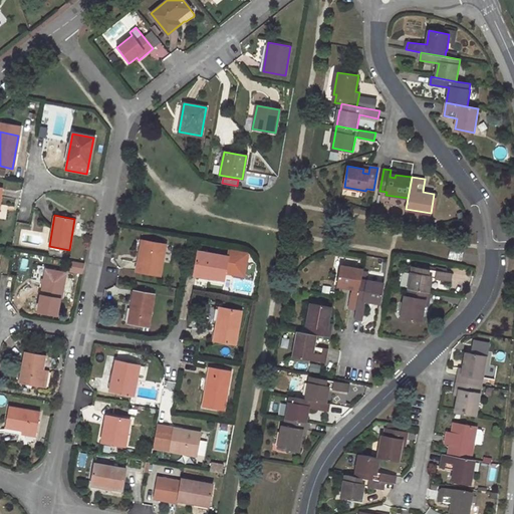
[(137,271),(160,274),(166,245),(145,241),(142,256),(144,256),(143,262),(139,261),(137,271)]
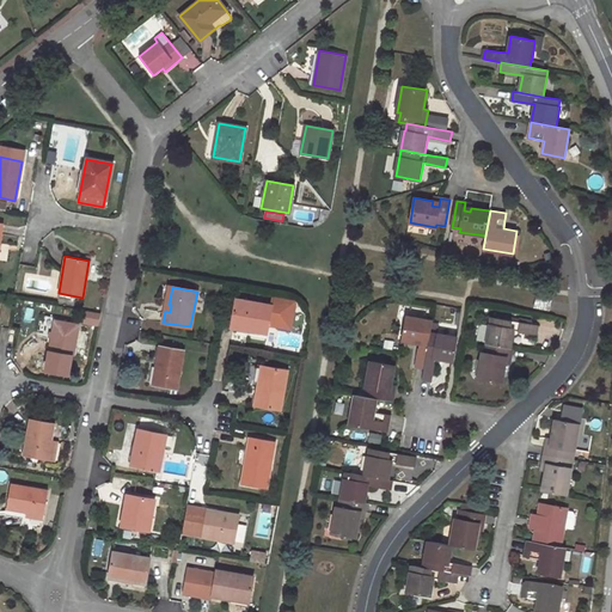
[(536,298),(534,307),(549,310),(550,300),(536,298)]
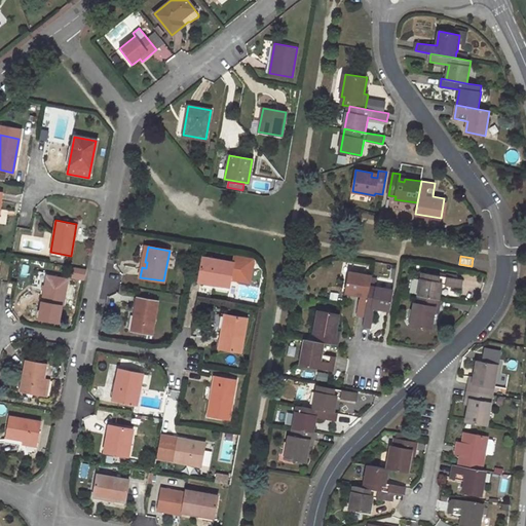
[(202,258),(199,282),(229,286),(233,263),(202,258)]
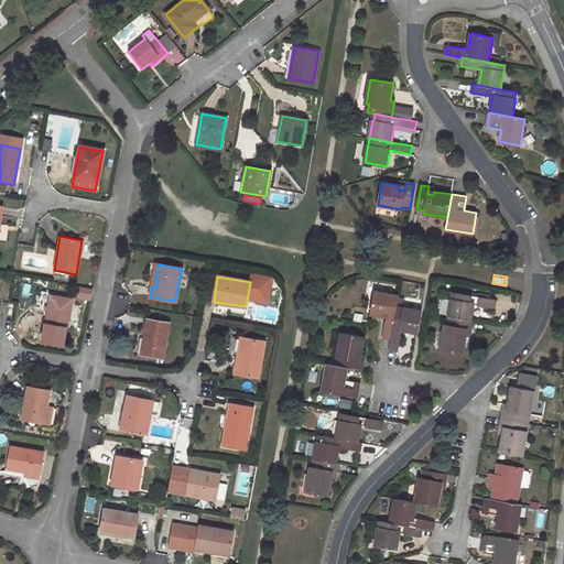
[(496,300),(452,292),(447,316),(470,321),(473,305),(495,308),(496,300)]
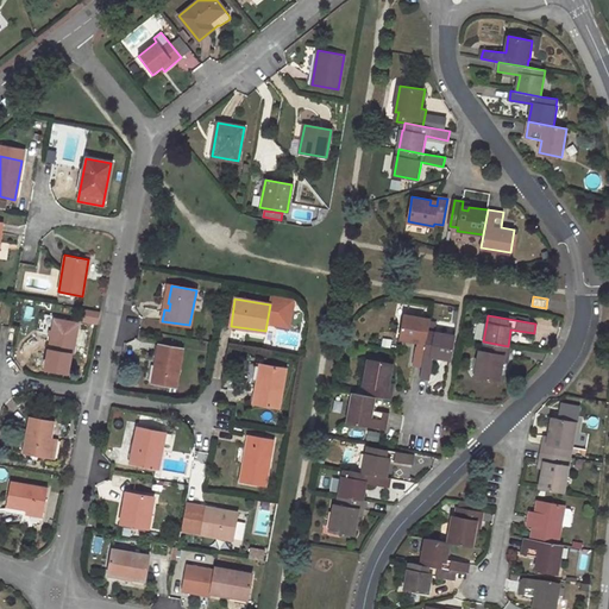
[(401,316),(396,340),(414,344),(410,366),(419,368),(425,333),(427,321),(420,320),(401,316)]
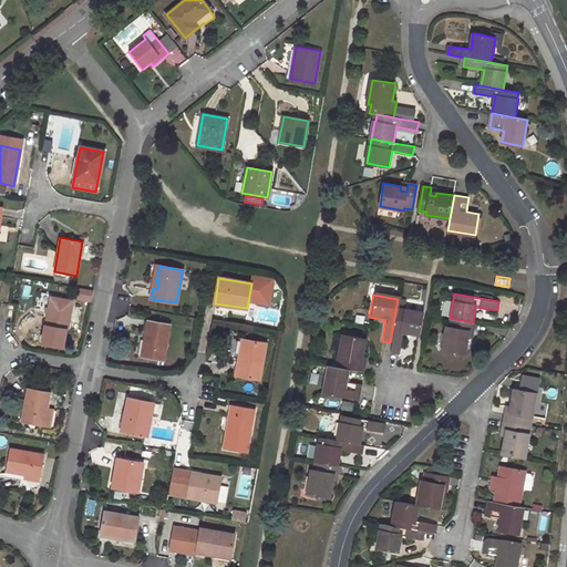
[(45,326),(68,330),(72,301),(50,297),(45,326)]
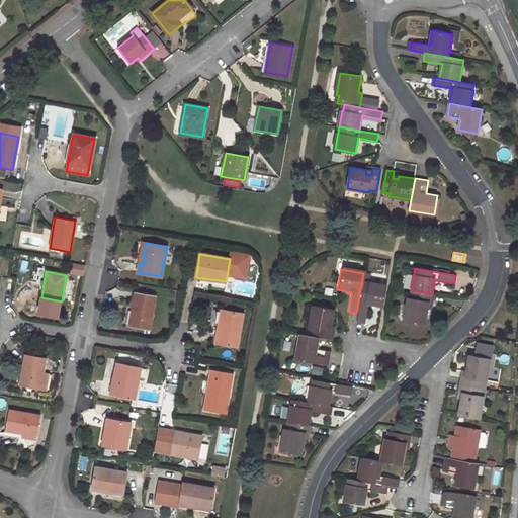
[(363,324),(366,305),(380,307),(384,286),(367,283),(367,284),(361,283),(356,313),(355,323),(363,324)]
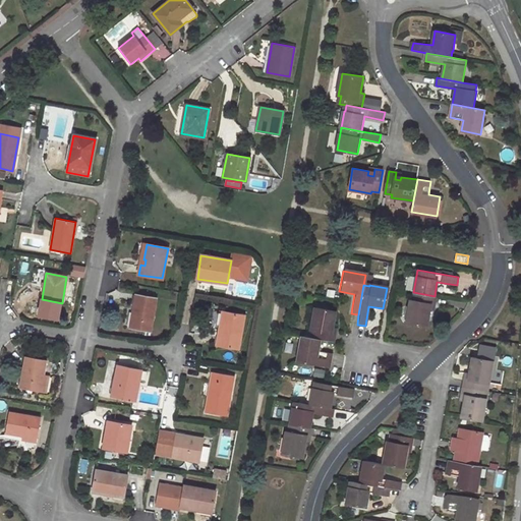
[(410,299),(406,323),(427,326),(430,309),(427,308),(428,303),(435,304),(437,296),(435,296),(413,292),(412,299),(410,299)]
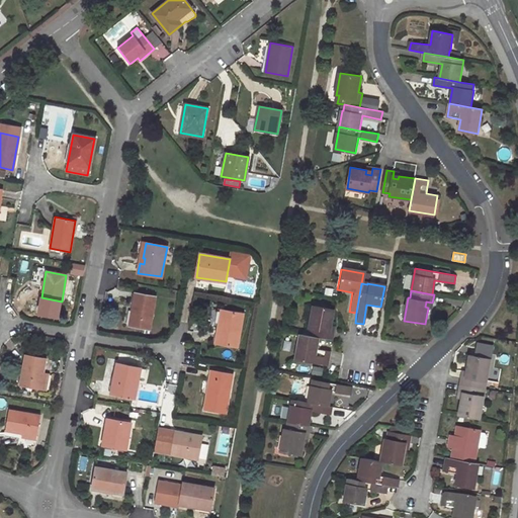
[(149,328),(155,297),(136,293),(130,324),(149,328)]
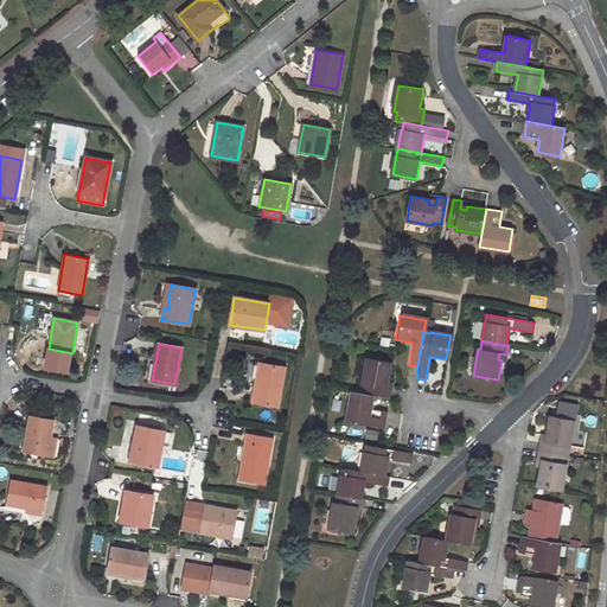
[(391,363),(366,358),(362,384),(365,384),(364,393),(374,395),(389,398),(391,388),(383,387),(384,381),(388,381),(391,363)]
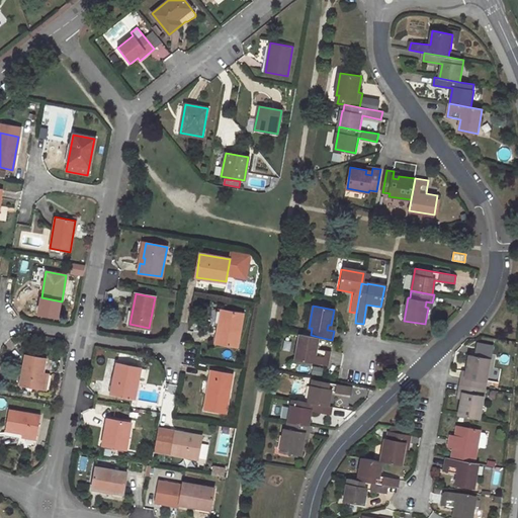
[(216,343),(237,347),(243,314),(225,311),(223,326),(219,326),(216,343)]
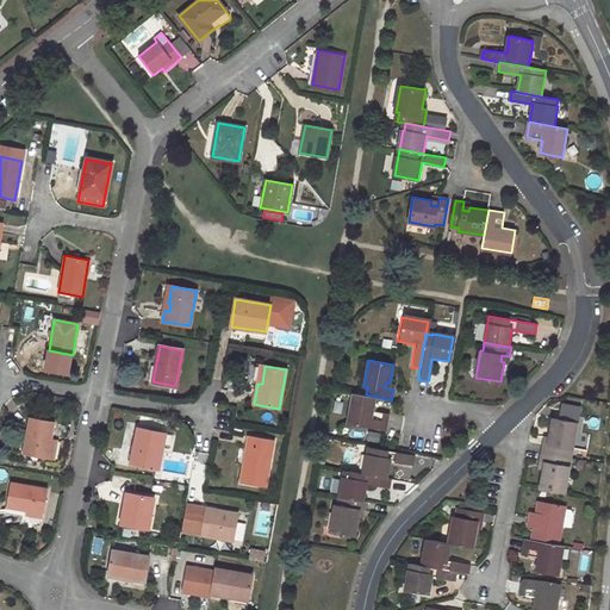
[(354,393),(348,422),(386,429),(388,414),(373,411),(375,397),(366,394),(354,393)]
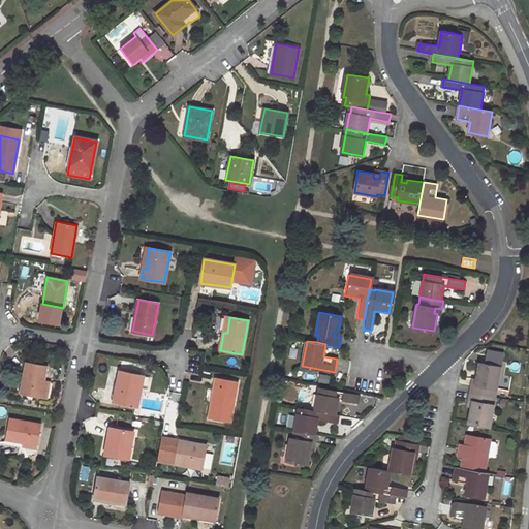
[(47,366),(26,362),(20,394),(40,398),(43,381),(47,366)]
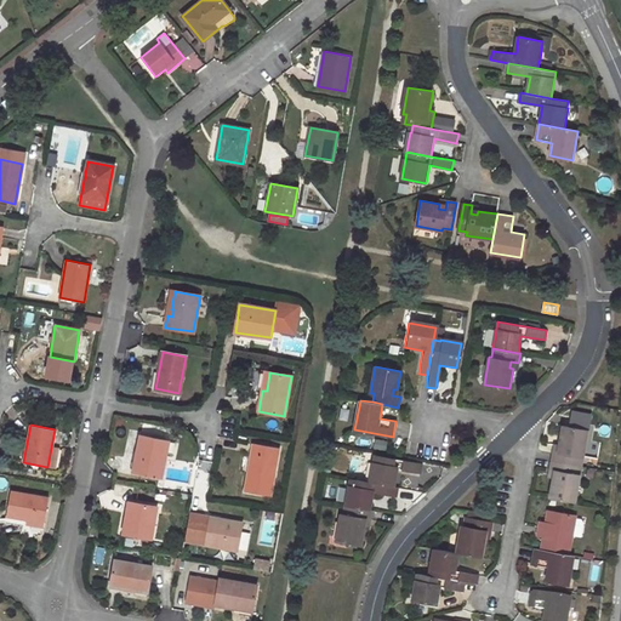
[(588,429),(563,426),(559,445),(564,445),(563,453),(554,451),(552,461),(579,466),(580,456),(584,457),(588,429)]
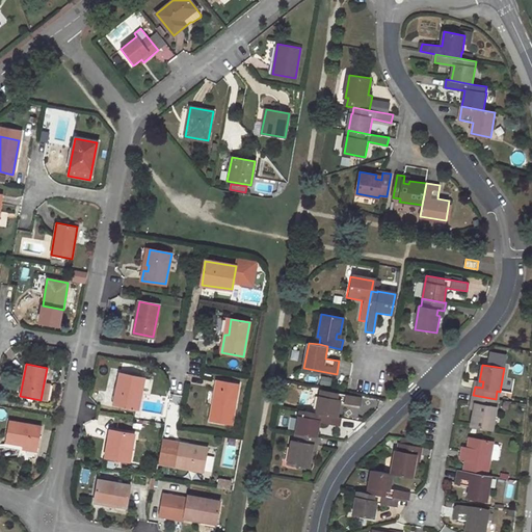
[(137,408),(144,377),(121,373),(117,390),(120,391),(116,404),(137,408)]
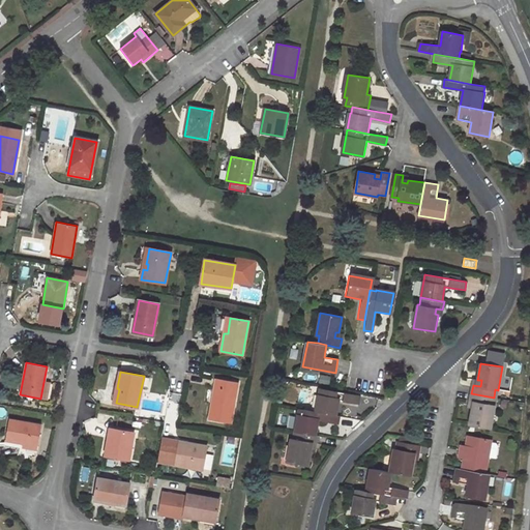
[(208,419),(231,423),(238,382),(216,378),(208,419)]
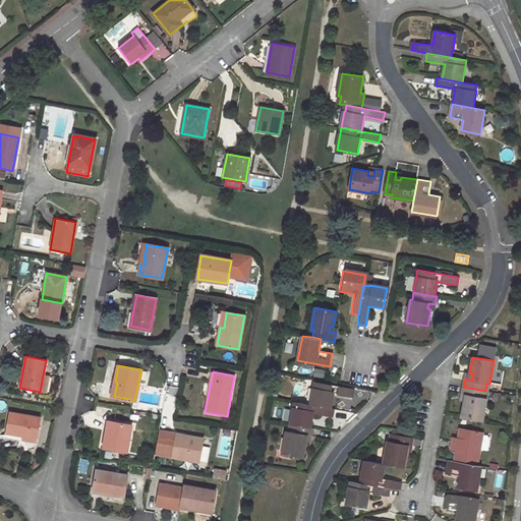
[(331,407),(334,393),(353,396),(354,389),(315,382),(314,388),(313,388),(310,404),(331,407)]
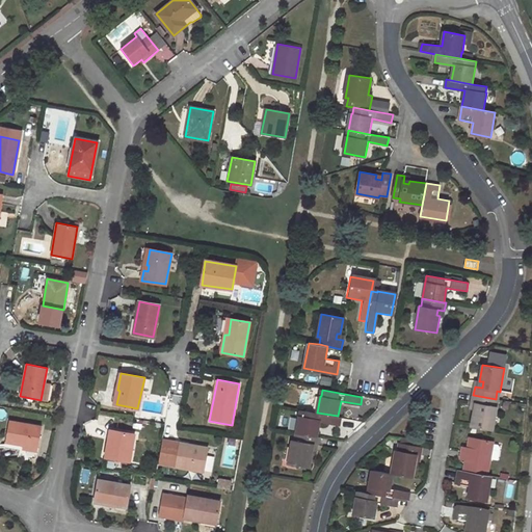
[(478,409),(474,408),(471,426),(493,430),(497,406),(495,405),(496,399),(473,395),(472,402),(479,403),(478,409)]
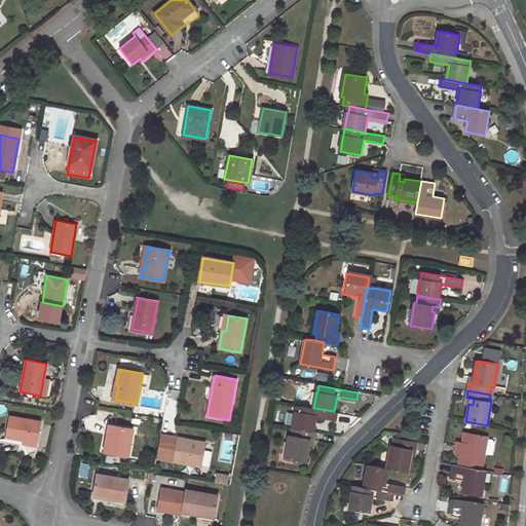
[(314,431),(316,416),(336,420),(337,412),(334,411),(313,408),(297,405),(297,411),(296,411),(293,427),(314,431)]
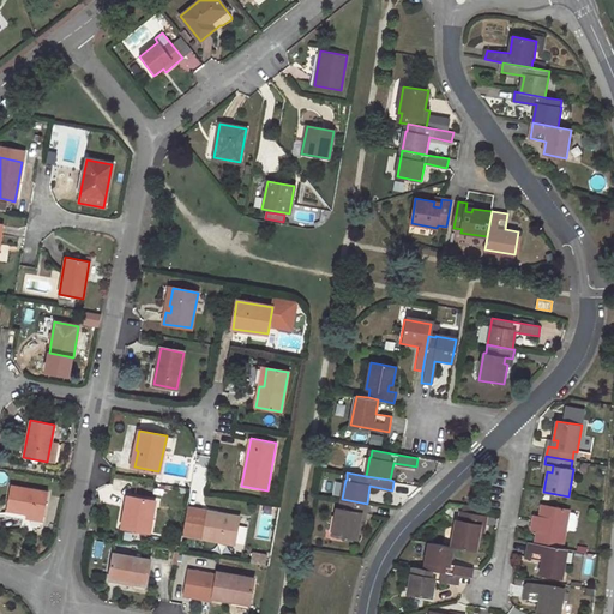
[(47,493),(11,486),(6,510),(24,513),(23,521),(22,525),(38,529),(40,529),(41,528),(42,525),(47,493)]
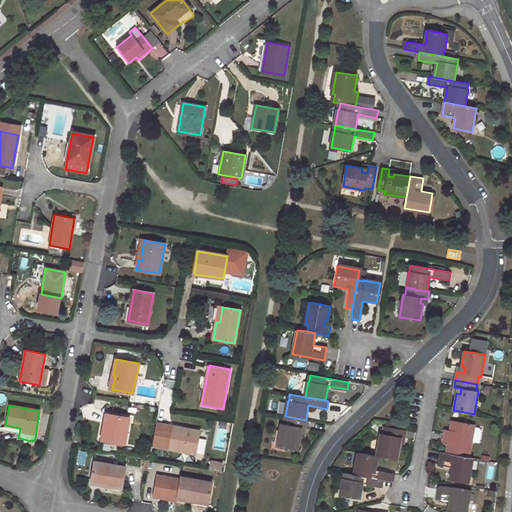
[(124,444),(129,417),(108,414),(105,430),(104,429),(102,440),(124,444)]
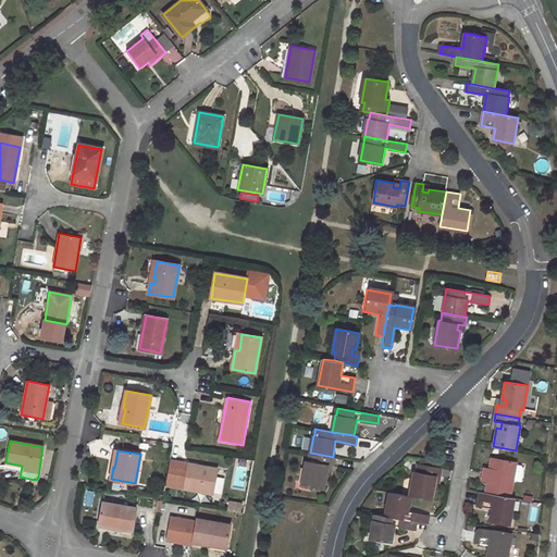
[(306,460),(301,484),(324,489),(327,471),(324,470),(325,465),(332,466),(334,457),(333,457),(310,453),(309,460),(306,460)]
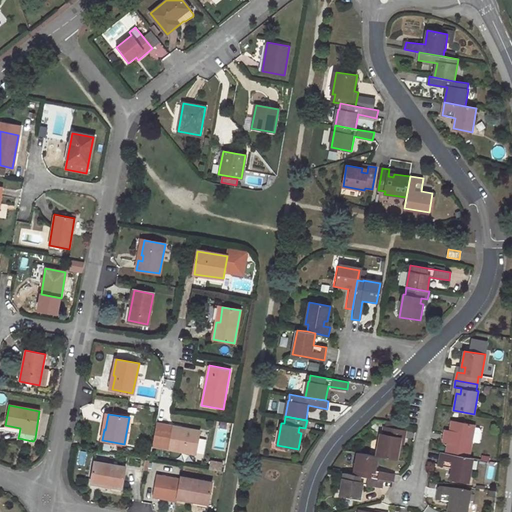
[(444,441),(449,442),(447,453),(470,457),(476,425),(452,421),(451,430),(455,431),(454,435),(445,434),(444,441)]
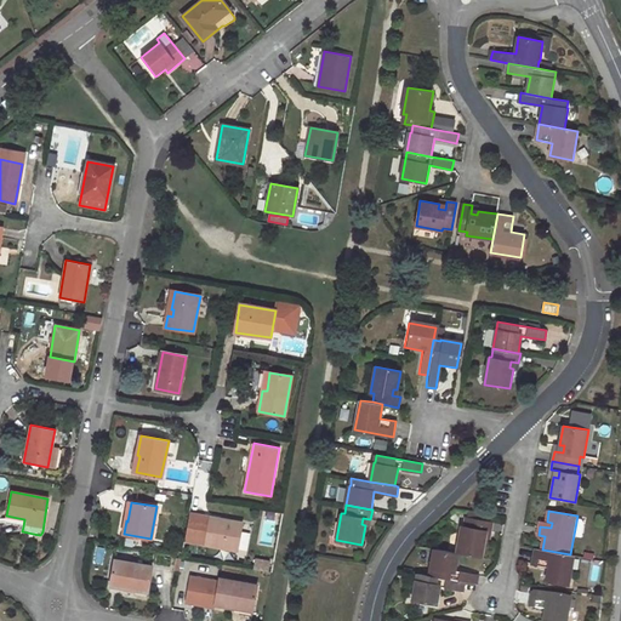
[(241,523),(189,514),(184,541),(237,550),(241,523)]
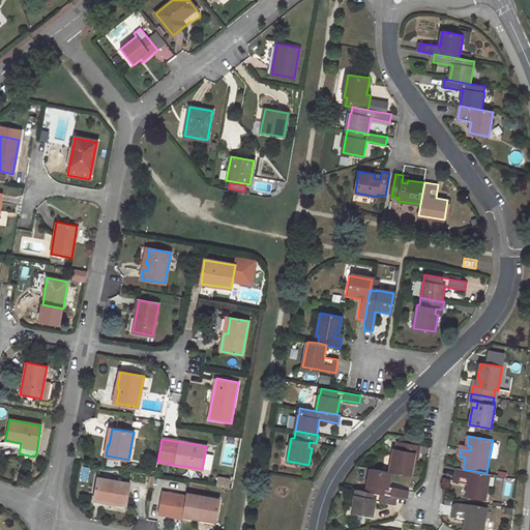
[(21,443),(5,440),(4,446),(20,449),(21,443)]
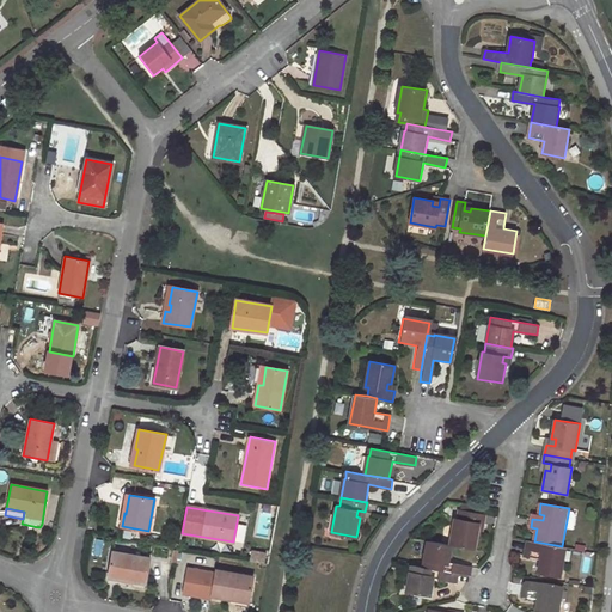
[(463,510),(459,509),(458,518),(456,518),(451,544),(452,544),(476,549),(478,530),(475,530),(476,522),(484,524),(485,514),(479,513),(463,510)]
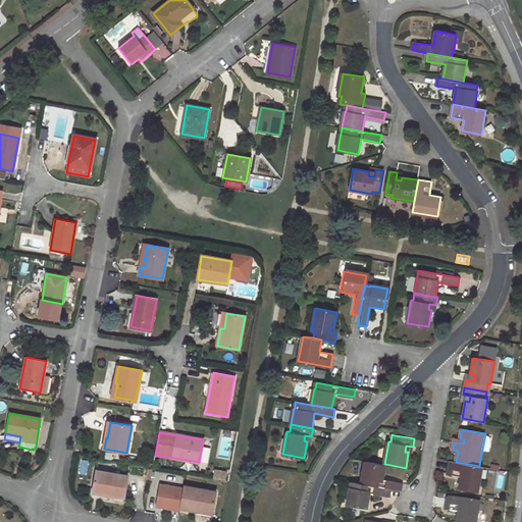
[(403,483),(383,479),(385,464),(384,464),(365,461),(362,477),(363,477),(362,484),(392,489),(401,490),(403,483)]
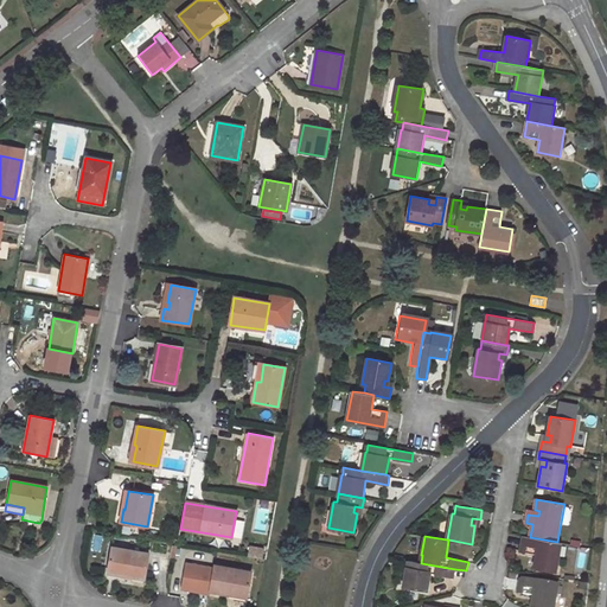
[(524,536),(521,551),(536,554),(535,567),(556,570),(561,542),(557,542),(530,537),(524,536)]
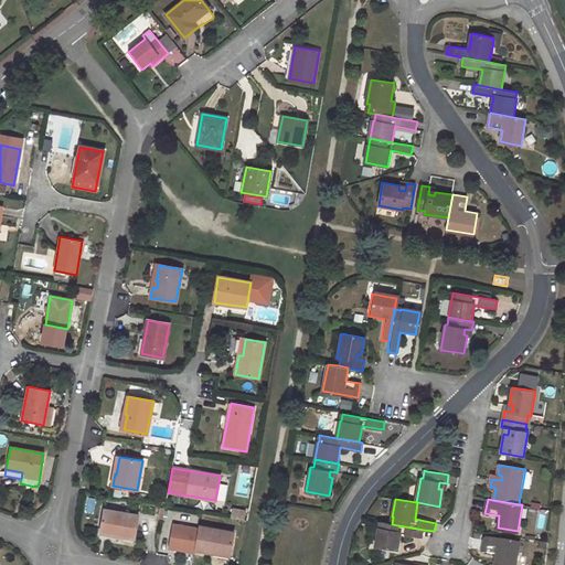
[(138,515),(104,510),(100,533),(118,536),(135,539),(138,515)]
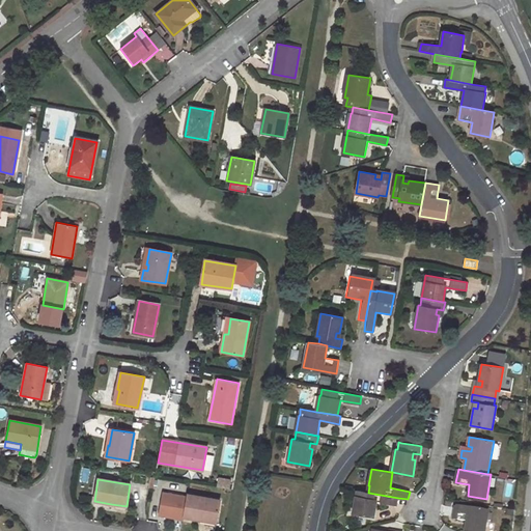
[(356,497),(354,513),(374,516),(376,502),(396,505),(398,498),(368,493),(358,491),(357,497),(356,497)]
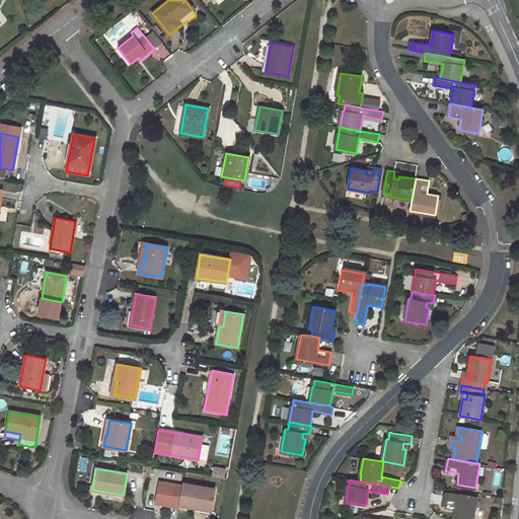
[(214,489),(183,484),(179,505),(211,510),(214,489)]
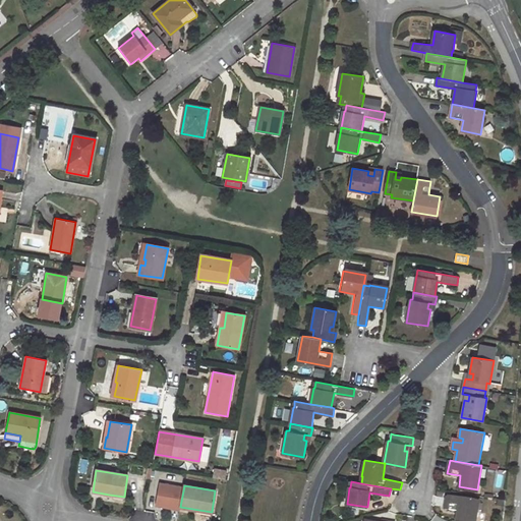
[(447,496),(445,509),(458,512),(456,520),(475,520),(479,502),(447,496)]
